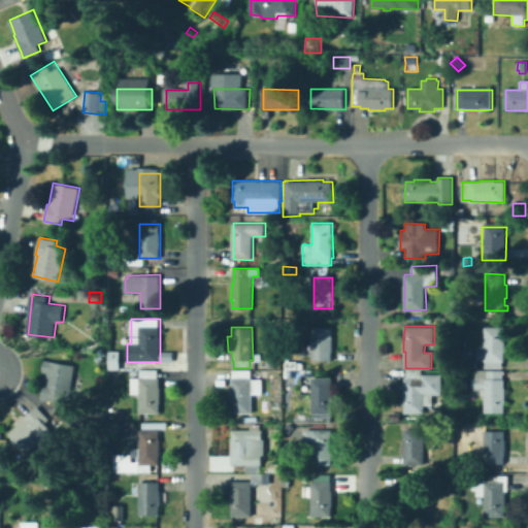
[(314,362),(314,328),(333,328),(333,362),(314,362)]
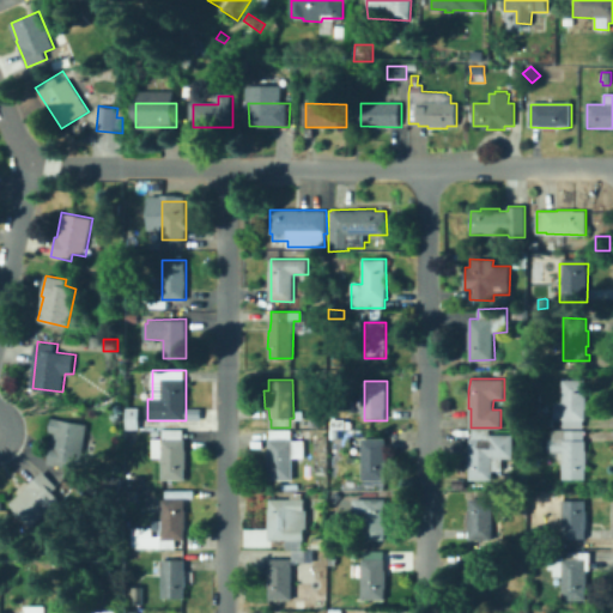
[(565,426),(565,423),(556,423),(556,404),(564,404),(565,381),(586,381),(586,389),(588,389),(587,420),(583,422),(583,428),(565,426)]
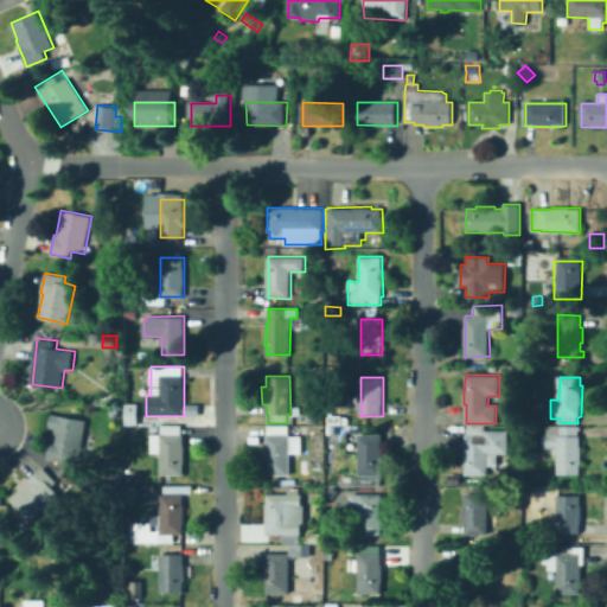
[(78,461),(48,454),(52,428),(49,427),(52,414),(87,421),(78,461)]
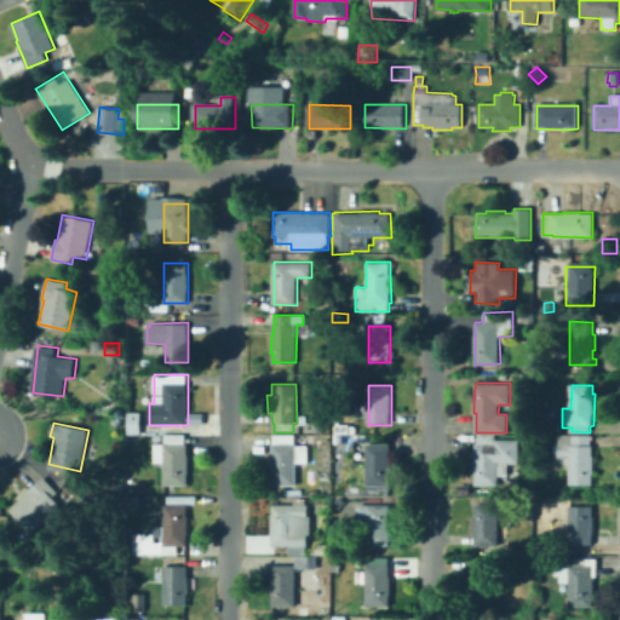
[(188,484),(164,484),(164,463),(154,463),(154,443),(165,443),(166,434),(185,434),(187,443),(188,443),(188,484)]
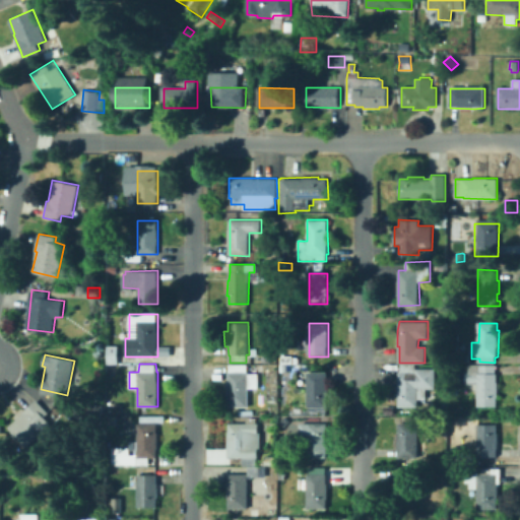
[(418,406),(398,406),(398,372),(401,372),(401,365),(416,365),(416,369),(436,369),(436,389),(427,389),(427,399),(418,399),(418,406)]
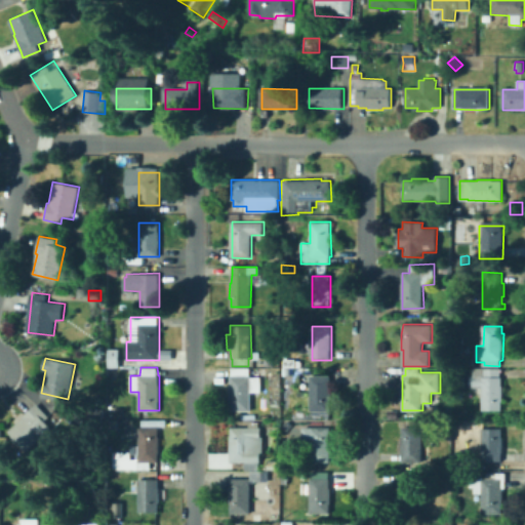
[(501,368),(501,410),(481,409),(482,398),(479,398),(475,394),(470,389),(469,387),(462,387),(462,376),(469,376),(469,375),(473,375),(473,368),(501,368)]
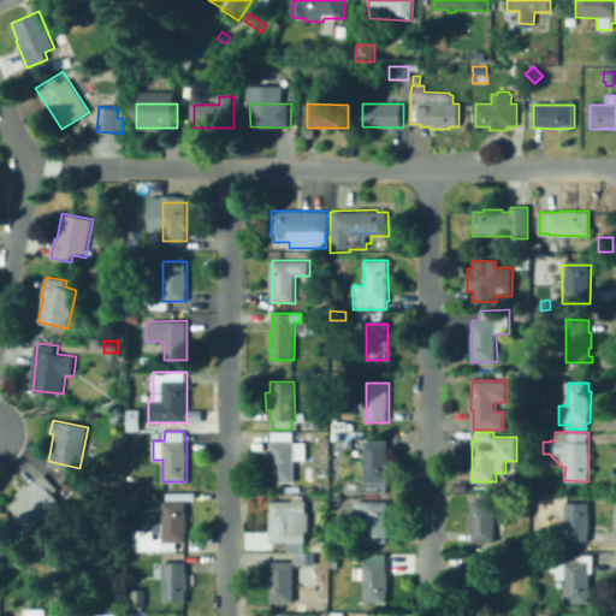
[(132,445),(125,439),(131,433),(138,439),(132,445)]
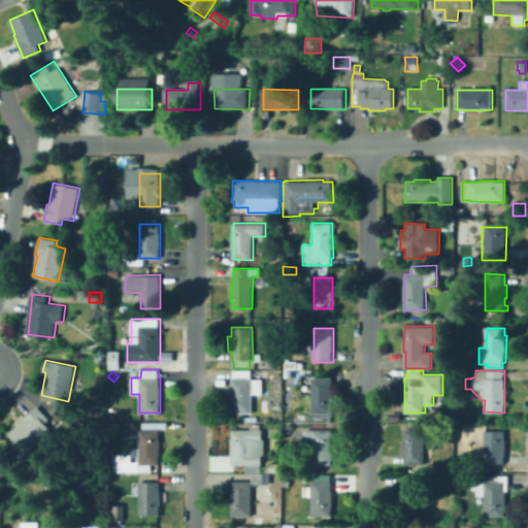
[(251,371),(251,381),(263,381),(263,394),(254,394),(254,414),(232,414),(232,380),(233,380),(233,371),(251,371)]
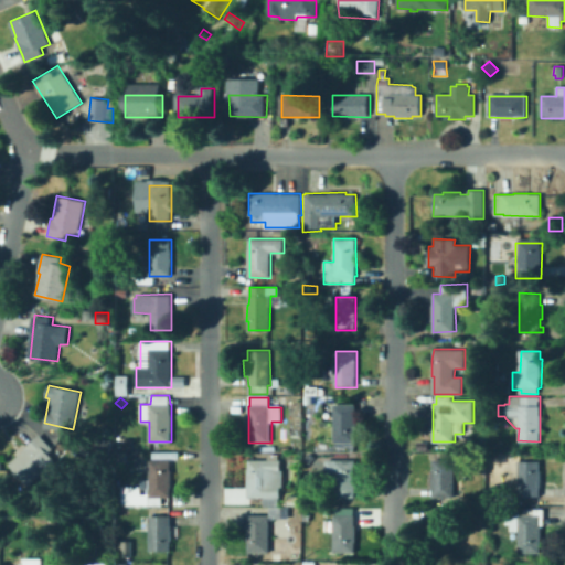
[(355,446),(333,446),(333,404),(355,404),(355,415),(356,433),(355,446)]
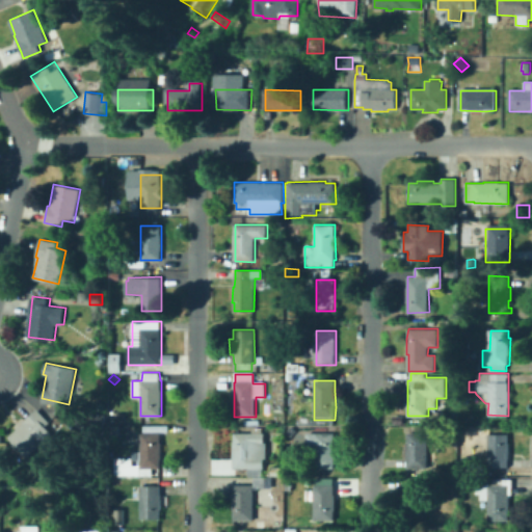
[(26,457),(7,437),(38,407),(57,427),(26,457)]
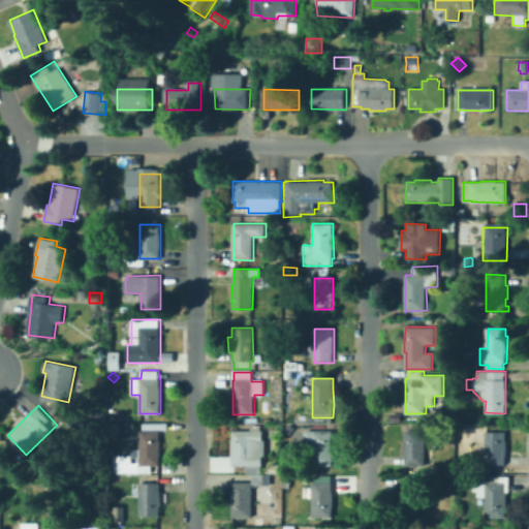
[(123,421),(116,421),(117,410),(124,411),(123,421)]
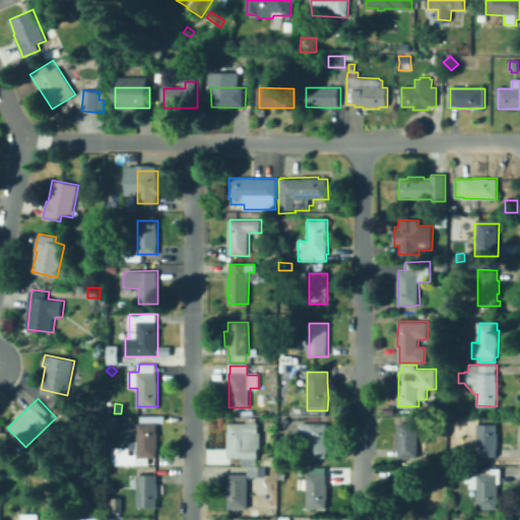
[(452,429),(452,416),(464,416),(464,428),(452,429)]
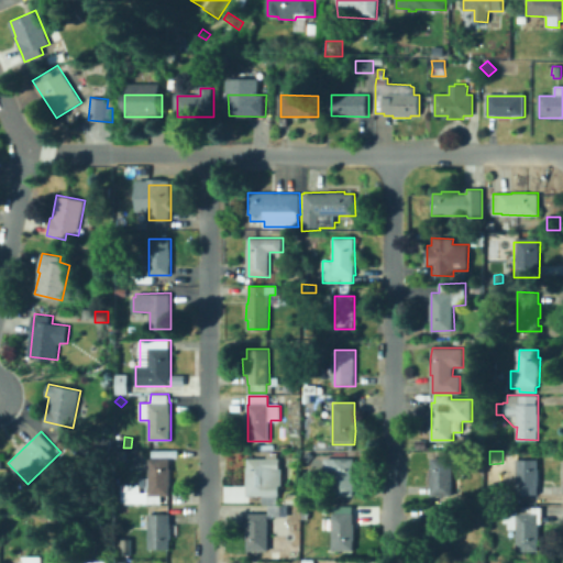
[(117,504),(117,494),(122,494),(122,484),(141,484),(140,478),(148,477),(148,457),(170,457),(172,495),(162,495),(162,504),(117,504)]
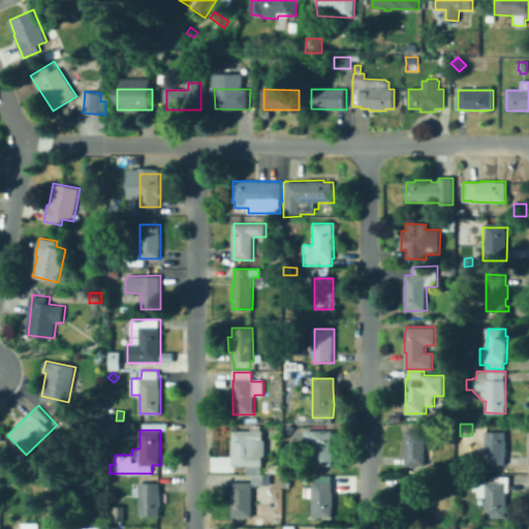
[(334,466),(312,466),(313,430),(332,430),(332,442),(334,442),(334,466)]
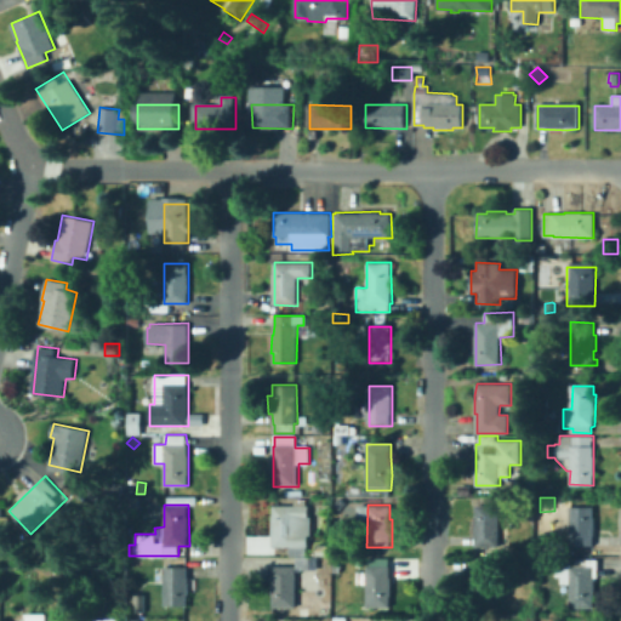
[(500,547),(474,547),(476,505),(501,506),(500,547)]
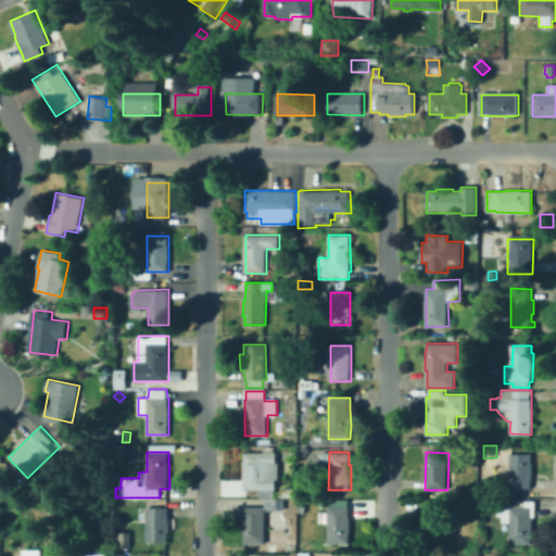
[(270,490),(270,496),(262,496),(262,490),(245,490),(245,453),(278,453),(278,490),(270,490)]
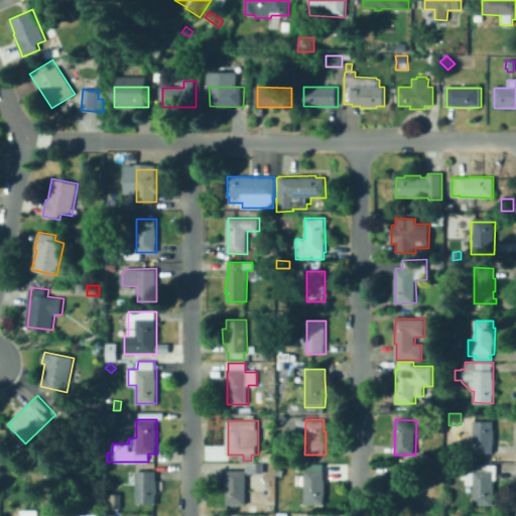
[(493,453),(473,453),(474,421),(493,421),(493,429),(494,444),(493,444),(493,453)]
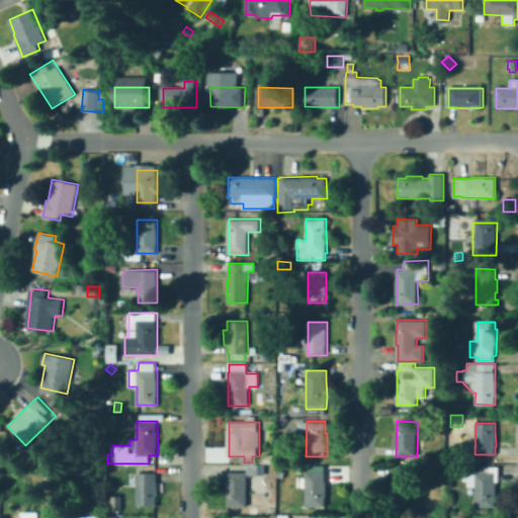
[(265,464),(265,473),(252,473),(252,477),(248,477),(247,506),(229,506),(228,497),(227,497),(228,482),(228,471),(247,472),(247,465),(265,464)]
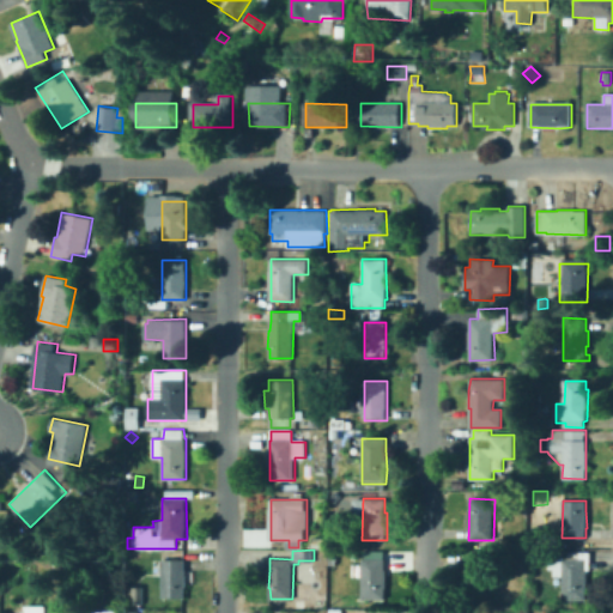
[(468,600),(468,551),(493,551),(493,600),(468,600)]
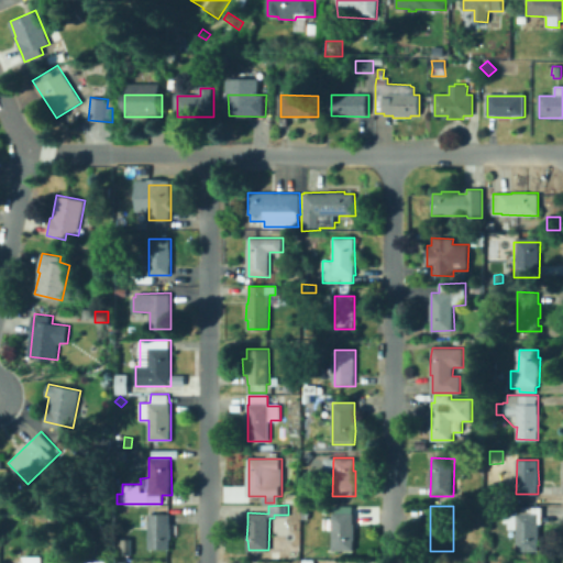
[(538,551),(517,551),(517,530),(508,530),(508,522),(503,522),(504,511),(518,510),(518,506),(542,506),(542,525),(539,525),(540,540),(538,540),(538,551)]
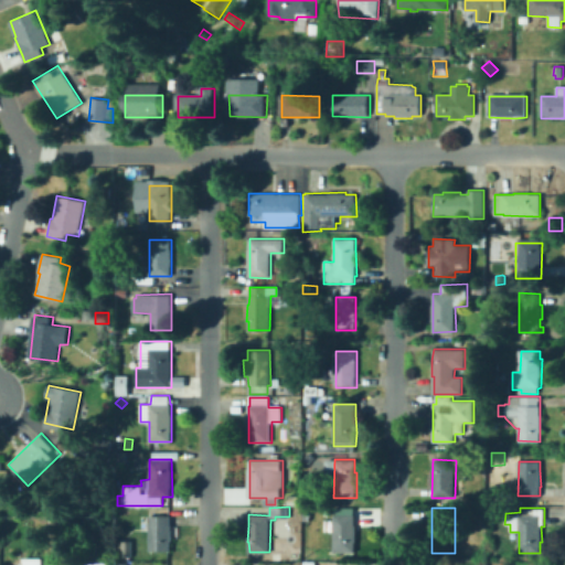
[(358,554),(336,554),(336,548),(329,548),(329,534),(327,534),(327,521),(336,521),(336,516),(337,516),(337,509),(356,509),(356,516),(358,554)]
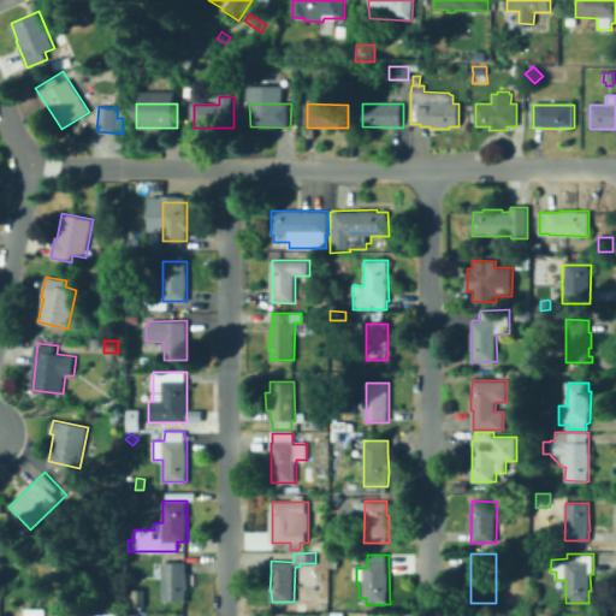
[(187,600),(163,600),(163,562),(187,563),(187,600)]
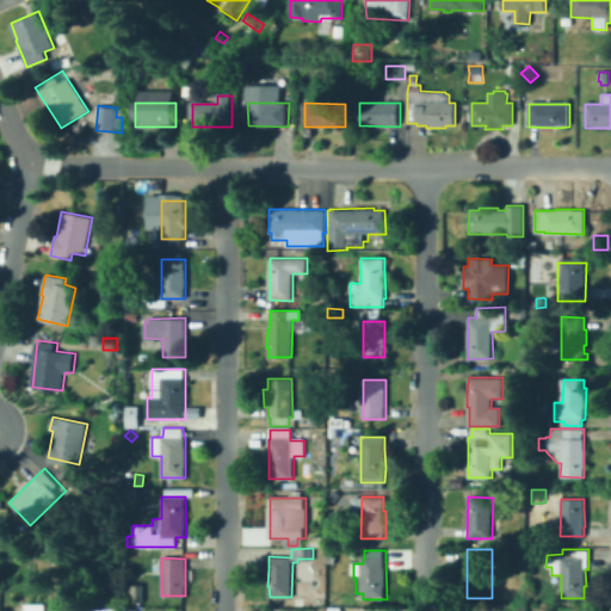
[(142,603),(129,603),(129,585),(142,585),(142,603)]
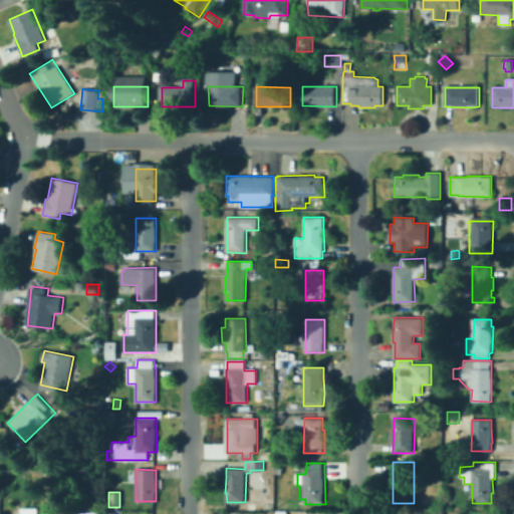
[(256,510),(248,510),(248,502),(256,502),(256,510)]
